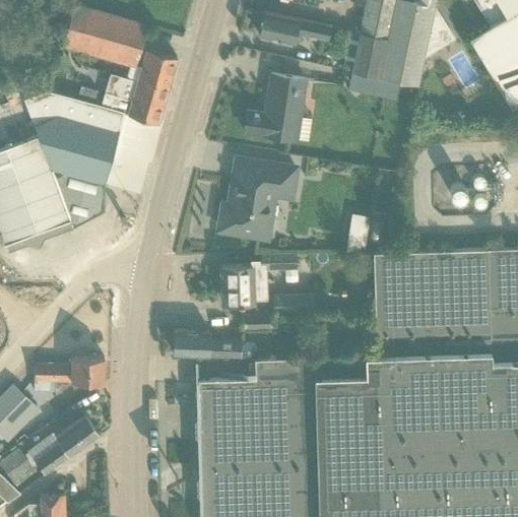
[(419,0),(419,6),(396,1),(388,41),(360,35),(351,74),(419,88),(426,60),(436,8),(438,0),(419,0)]
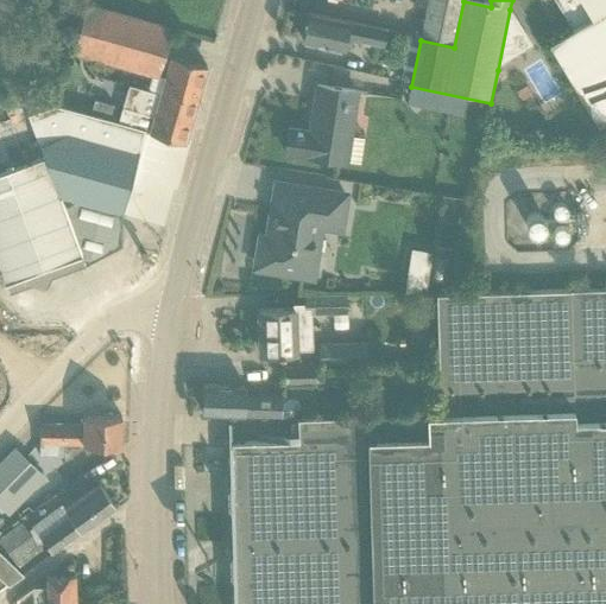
[(429,0),(421,40),(454,48),(464,1),(462,0),(429,0)]
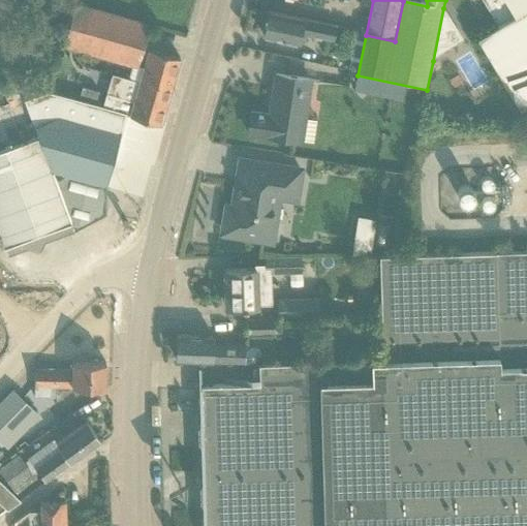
[(477,40),(521,112),(526,107),(526,0),(482,0),(498,28),(477,40)]
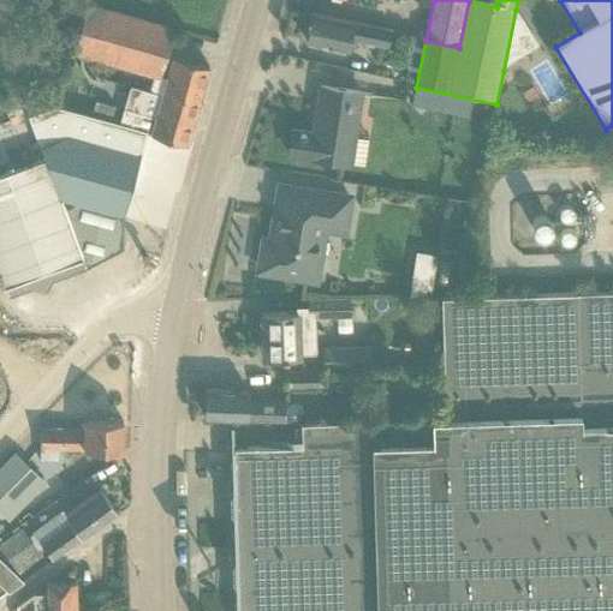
[(176,34),(152,27),(88,9),(75,54),(155,78),(162,79),(176,34)]
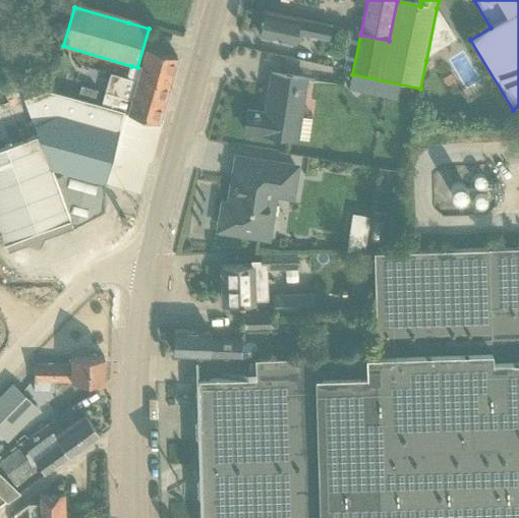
[(437,8),(426,60),(457,42),(437,8)]
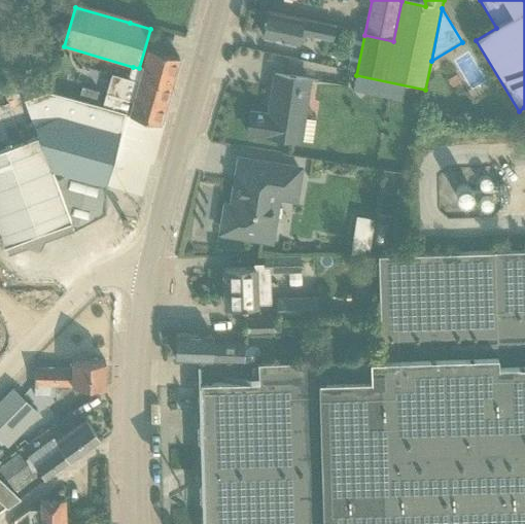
[(336,29),(268,14),(263,38),(300,45),(302,37),(333,43),(336,29)]
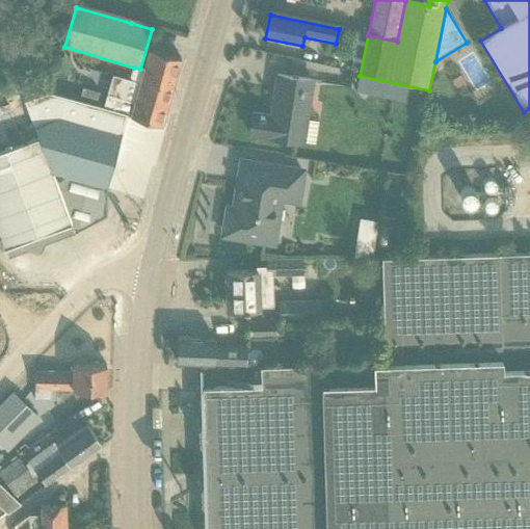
[(134,68),(130,82),(141,85),(142,81),(174,90),(182,61),(151,53),(146,70),(140,69),(134,68)]
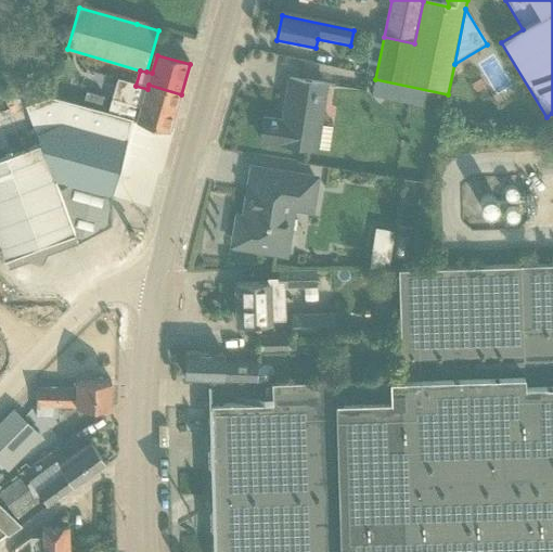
[(148,89),(136,86),(118,81),(108,114),(133,120),(170,131),(181,94),(149,85),(148,89)]
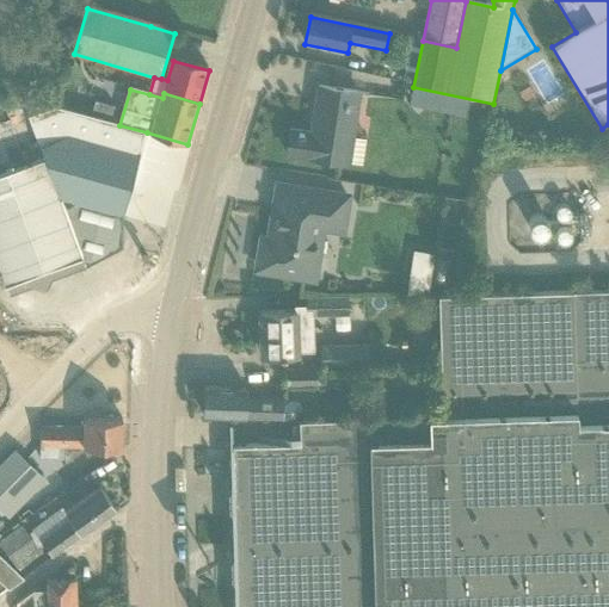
[(356,140),(363,95),(320,90),(313,136),(291,134),(288,158),(363,168),(368,142),(356,140)]
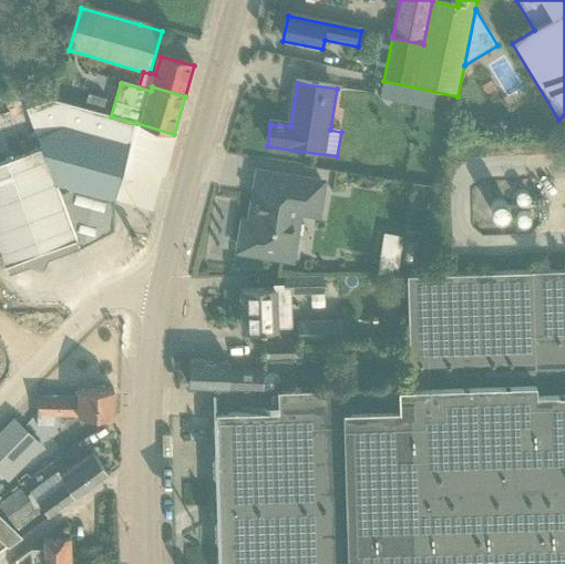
[(384,85),(377,94),(392,109),(400,100),(384,85)]
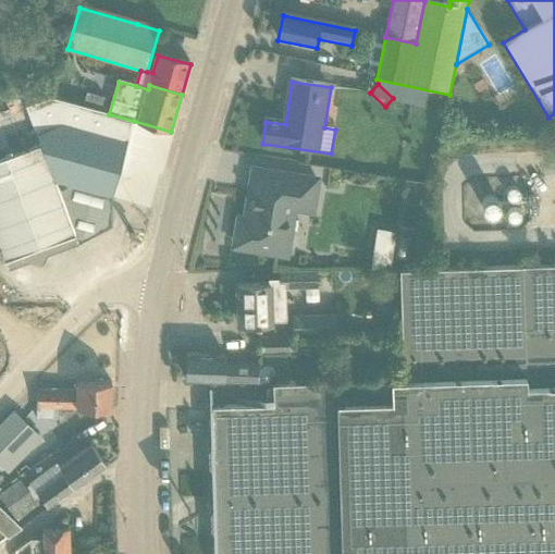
[(88,95),(84,107),(101,111),(105,99),(88,95)]
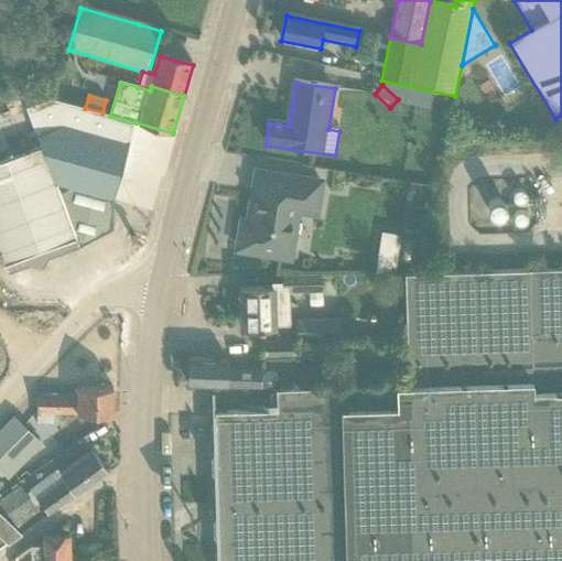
[(30,110),(42,149),(0,163),(0,249),(7,267),(13,265),(15,271),(30,266),(42,271),(47,259),(79,248),(112,232),(112,226),(114,202),(119,182),(121,173),(125,163),(136,122),(110,116),(56,100),(30,110)]
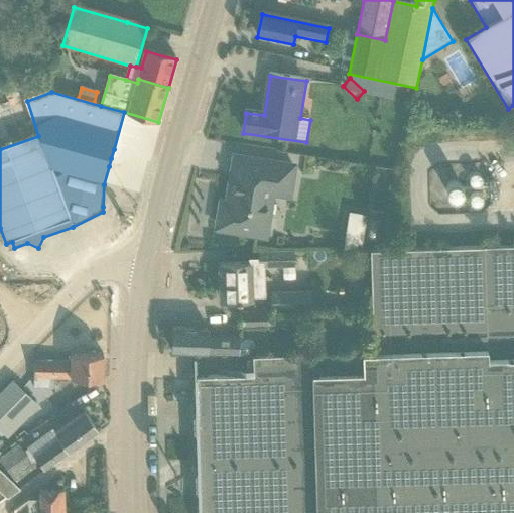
[(219,230),(269,238),(275,200),(292,202),(297,169),(236,159),(232,181),(236,182),(232,207),(223,206),(219,230)]
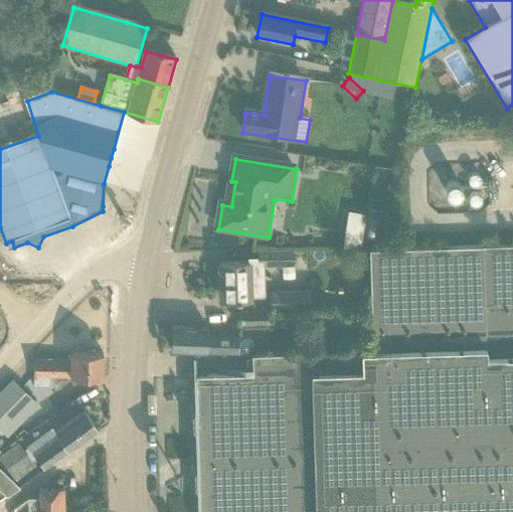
[(469,183),(470,186),(473,187),(476,188),(479,186),(481,184),(481,180),(480,177),(477,176),(474,175),(471,177),(469,179),(469,183)]
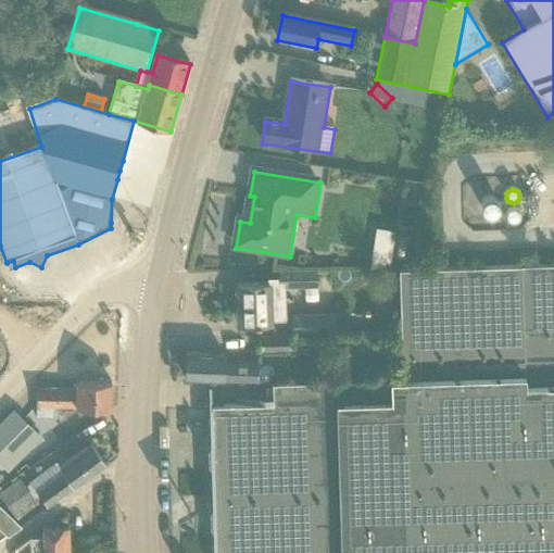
[(487,200),(483,202),(481,205),(481,210),(483,213),(487,216),(490,216),(494,216),(498,214),(499,210),(499,206),(498,202),(494,200),(490,199),(487,200)]
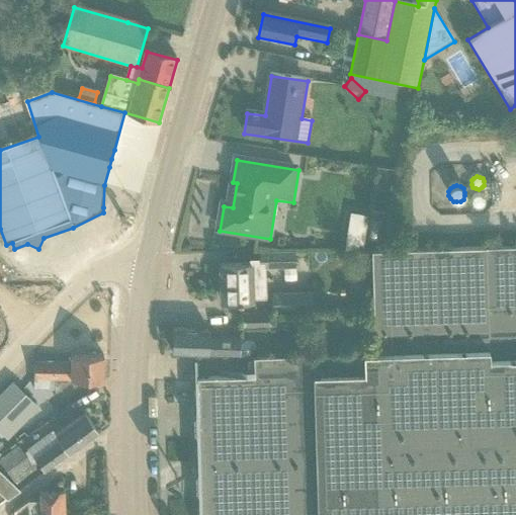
[(473,204),(474,207),(477,209),(480,209),(483,208),(485,205),(485,202),(484,199),(481,197),(478,197),(475,198),(473,201),(473,204)]
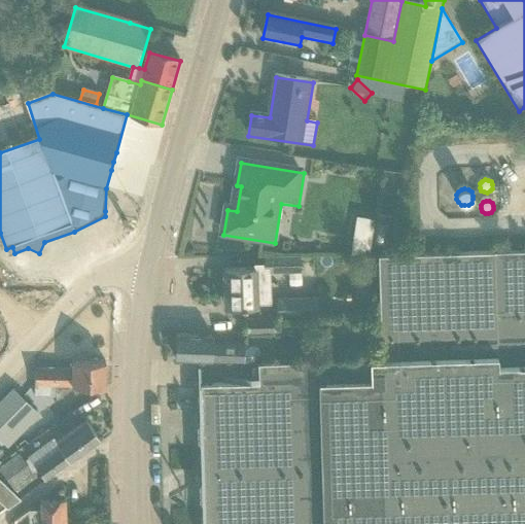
[(351,256),(370,256),(375,221),(357,218),(351,256)]
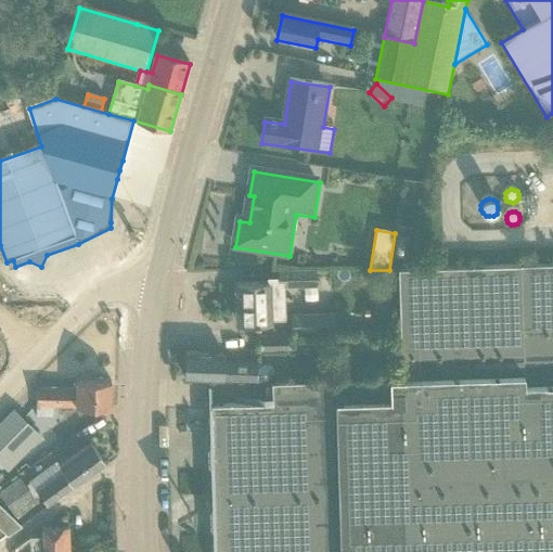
[(273,406),(209,407),(213,551),(552,551),(552,266),(481,269),(397,272),(398,308),(399,334),(401,380),(294,384),(272,385),(273,406)]
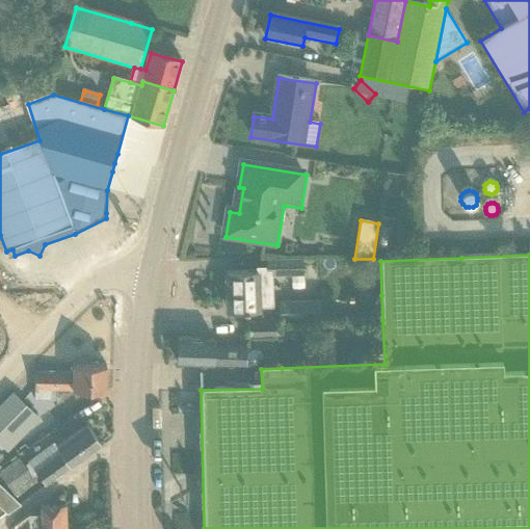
[(247,273),(227,273),(229,311),(244,311),(244,313),(249,312),(249,311),(274,310),(273,278),(305,278),(305,260),(269,261),(269,269),(258,269),(258,272),(247,273)]
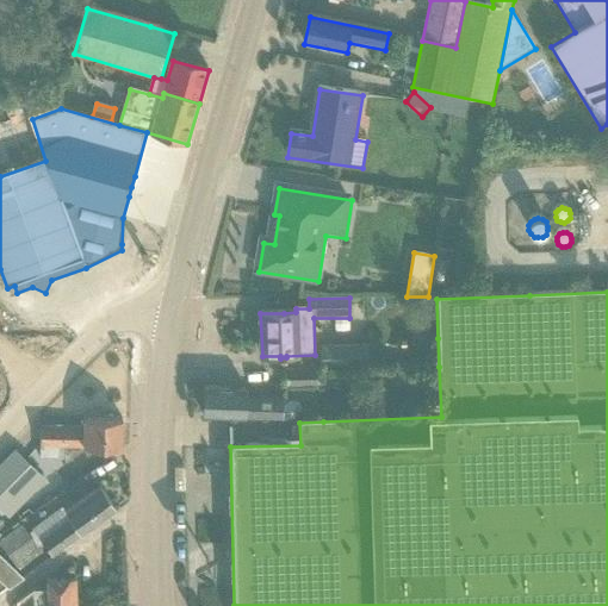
[(438,338),(411,337),(413,368),(439,367),(438,338)]
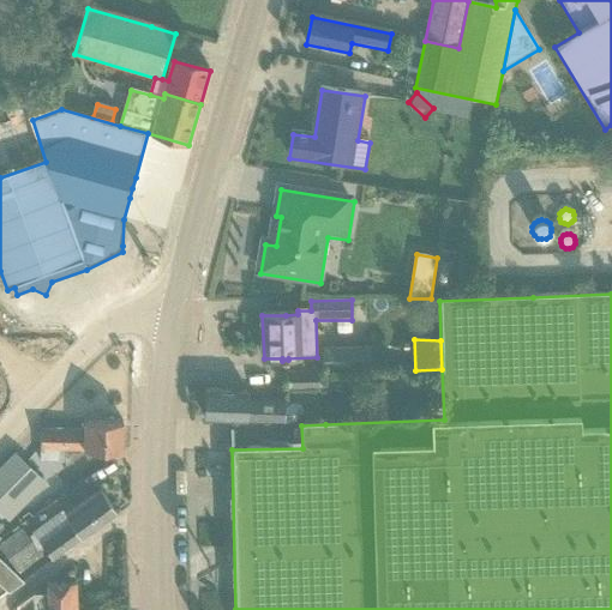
[(323,350),(324,372),(372,372),(371,349),(323,350)]
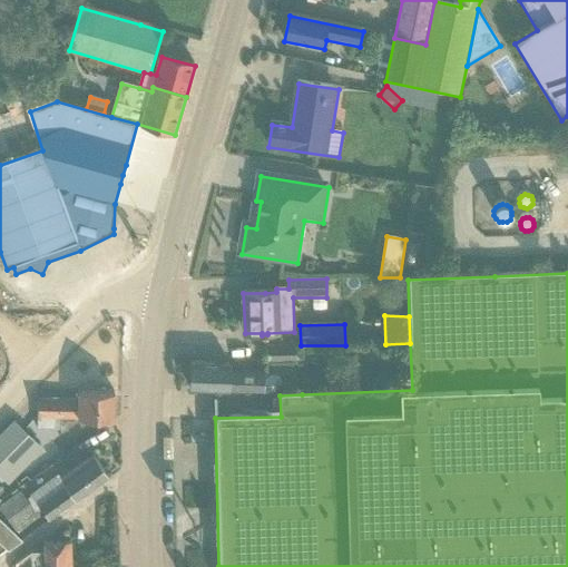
[(301,362),(301,345),(265,346),(265,363),(301,362)]
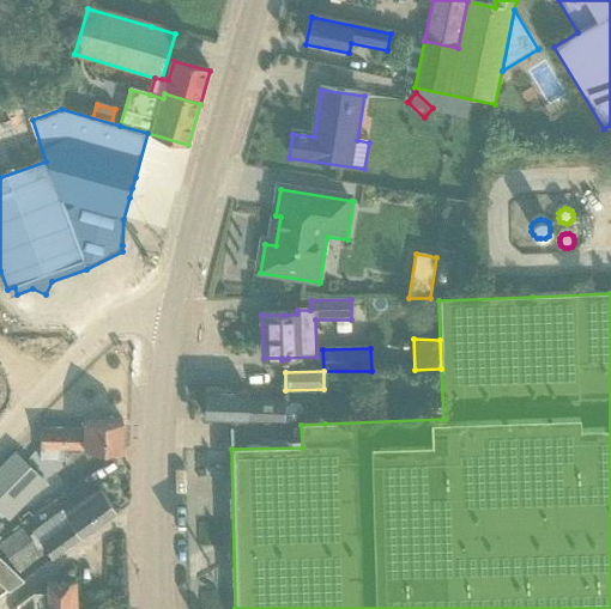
[(205,419),(284,422),(297,422),(302,419),(303,414),(302,408),(300,405),(248,402),(248,394),(205,391),(205,419)]
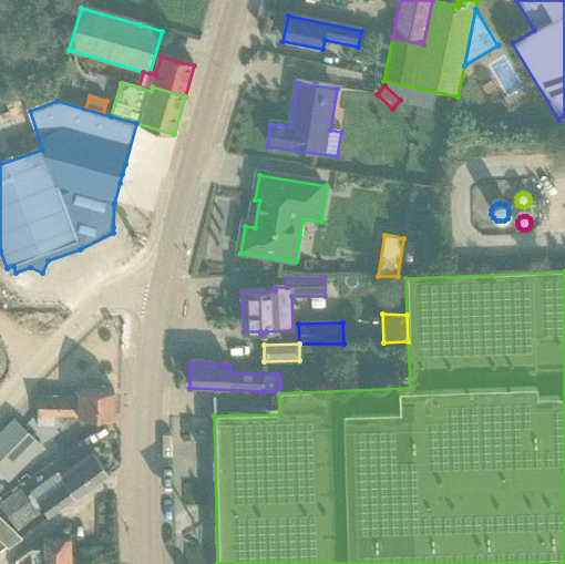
[(38,400),(38,429),(55,430),(55,419),(78,419),(78,418),(113,419),(114,392),(79,391),(79,401),(38,400)]
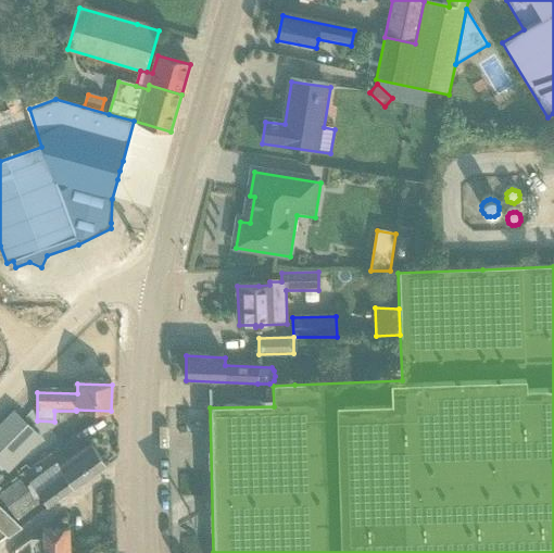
[(14,413),(0,427),(0,478),(7,473),(9,475),(42,440),(14,413)]
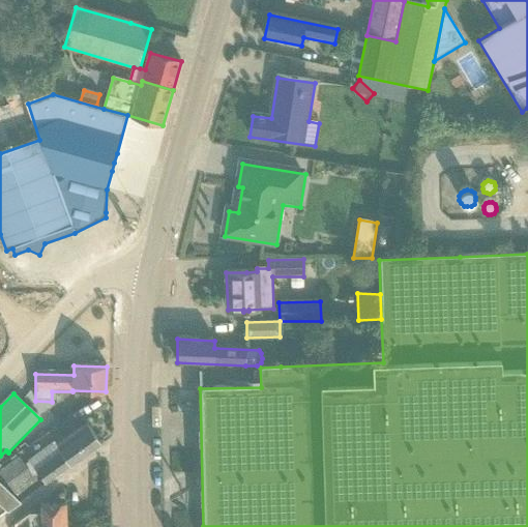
[(57,448),(61,454),(35,472),(46,487),(101,445),(87,426),(57,448)]
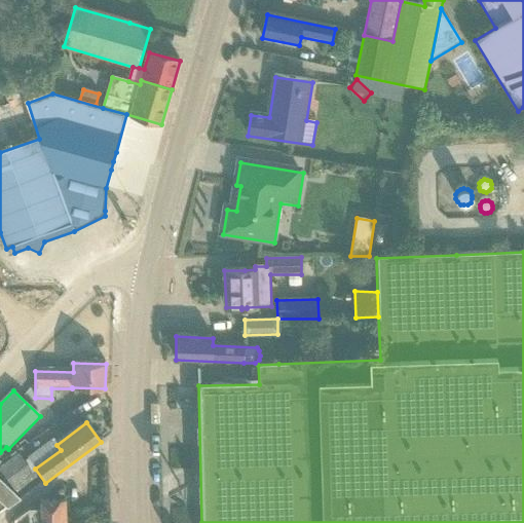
[(0,471),(16,494),(38,479),(33,472),(32,473),(20,455),(0,469),(0,471)]
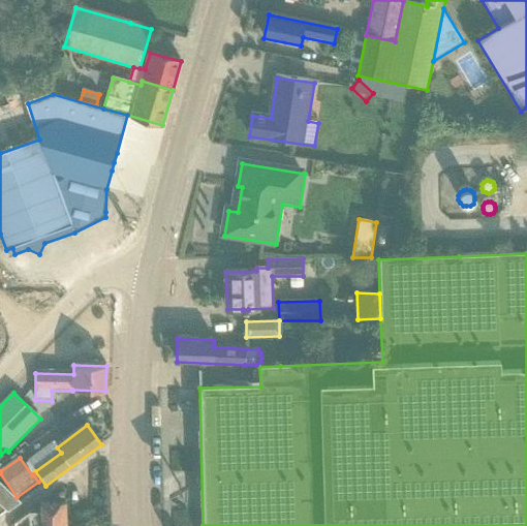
[(0,506),(8,515),(22,505),(0,484),(0,506)]
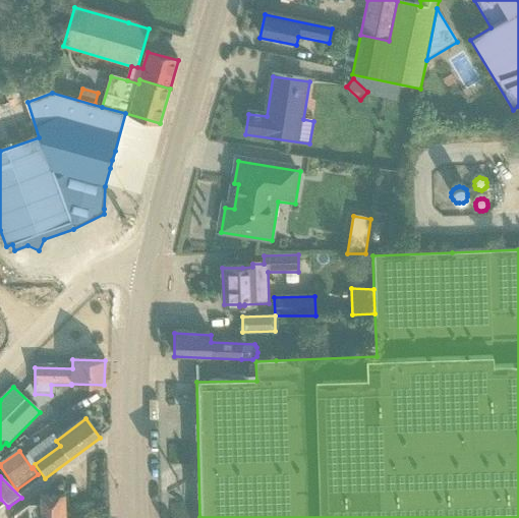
[(65,517),(65,498),(42,499),(42,507),(29,507),(14,517),(65,517)]
